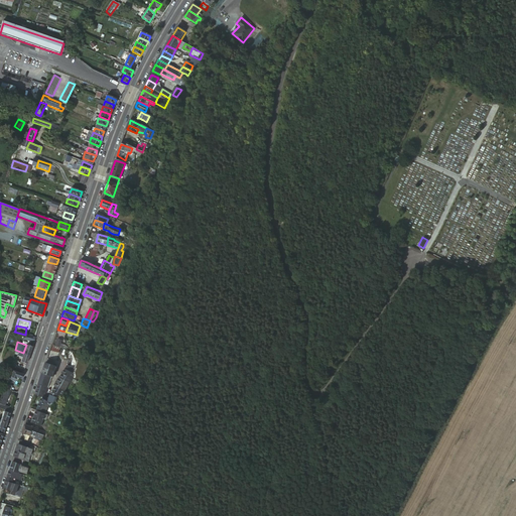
[(23,353),(29,355),(32,347),(26,345),(23,353)]
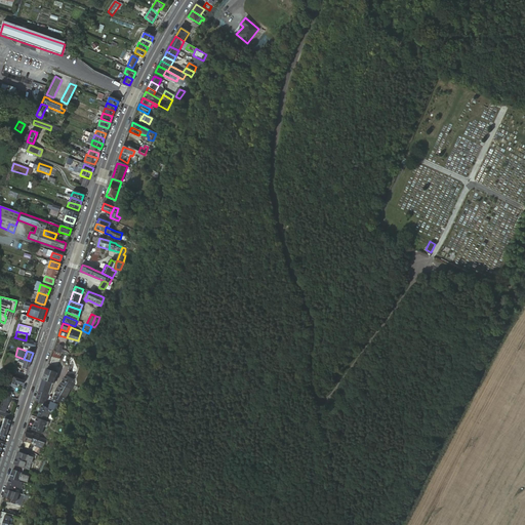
[(21,368),(27,370),(30,361),(24,359),(18,358),(17,362),(23,364),(21,368)]
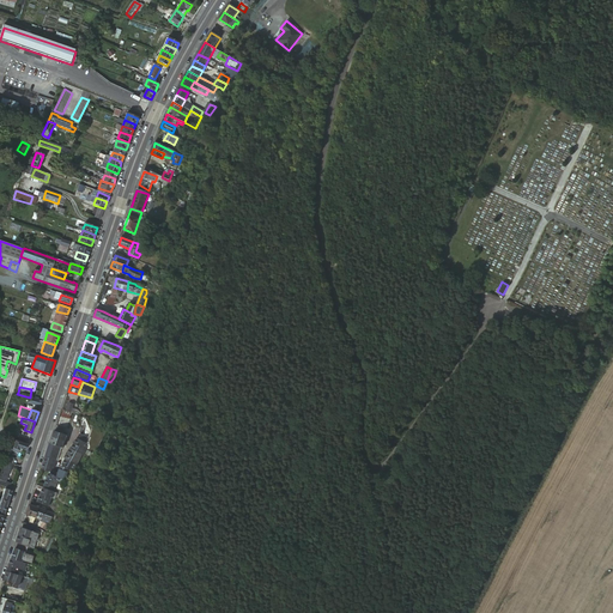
[(83,435),(79,434),(77,438),(87,443),(87,444),(91,438),(89,437),(91,431),(84,429),(83,435)]
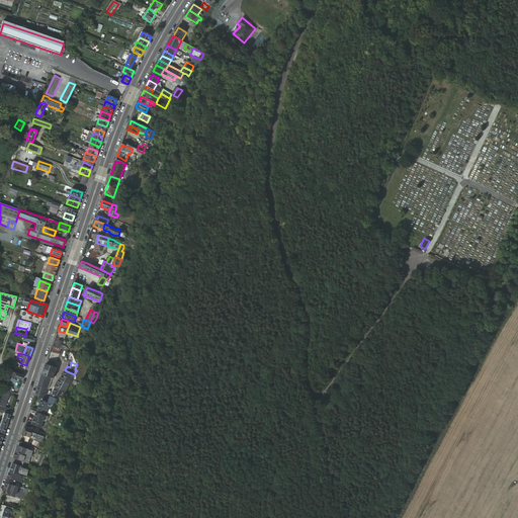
[(56,368),(47,364),(45,369),(55,372),(56,368)]
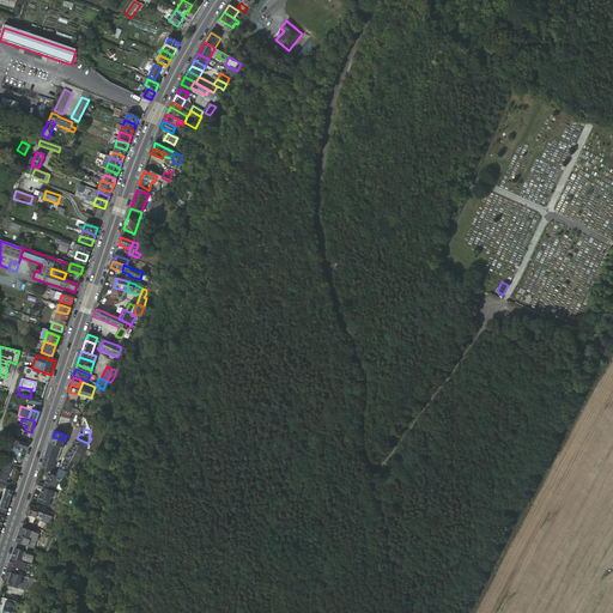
[(65,441),(53,437),(50,443),(60,447),(62,448),(65,441)]
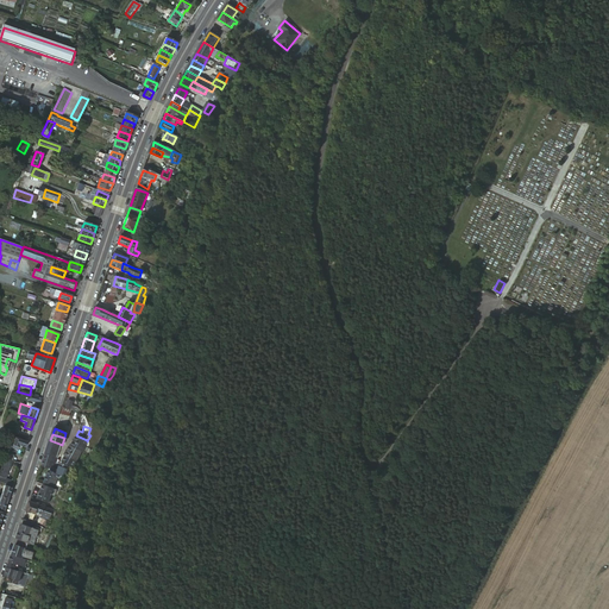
[(87,440),(76,435),(74,441),(85,446),(87,441),(87,440)]
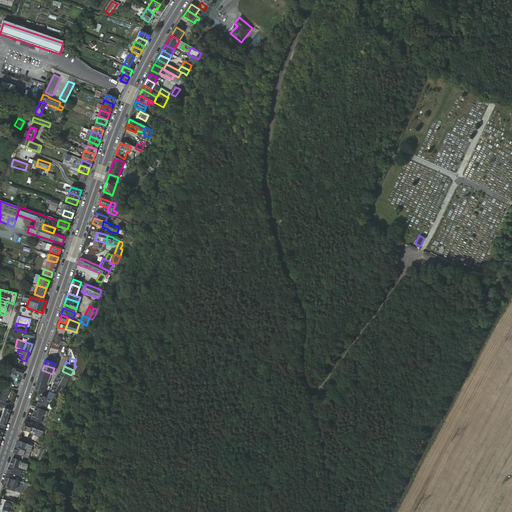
[(22,372),(10,367),(7,375),(10,377),(11,374),(15,376),(16,374),(21,376),(22,372)]
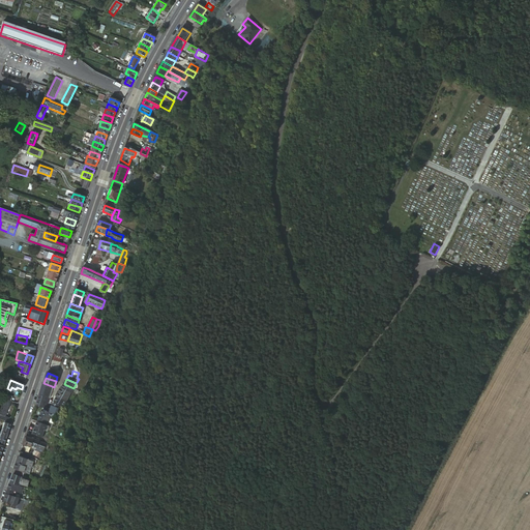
[(52,386),(43,383),(39,394),(49,398),(52,386)]
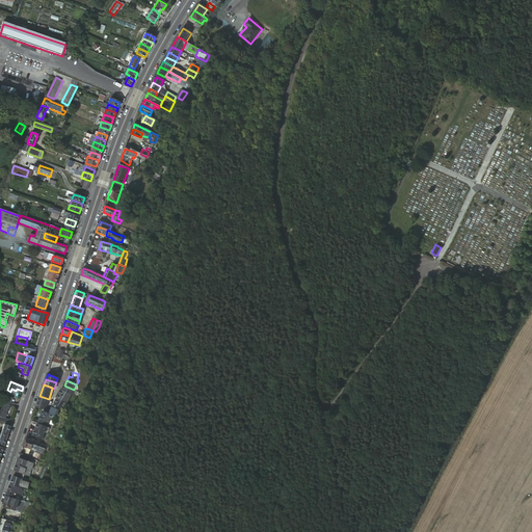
[(74,390),(64,386),(61,390),(71,394),(71,395),(74,390)]
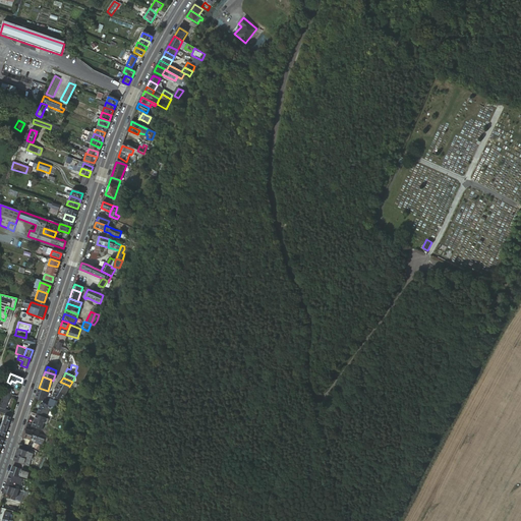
[(69,386),(60,382),(58,387),(66,391),(69,386)]
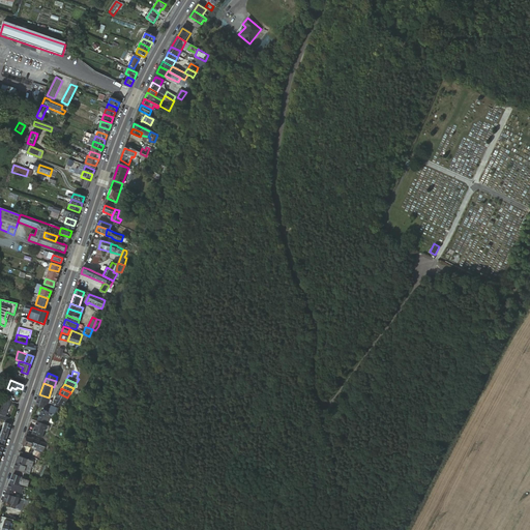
[(57,398),(65,402),(67,398),(59,393),(57,398)]
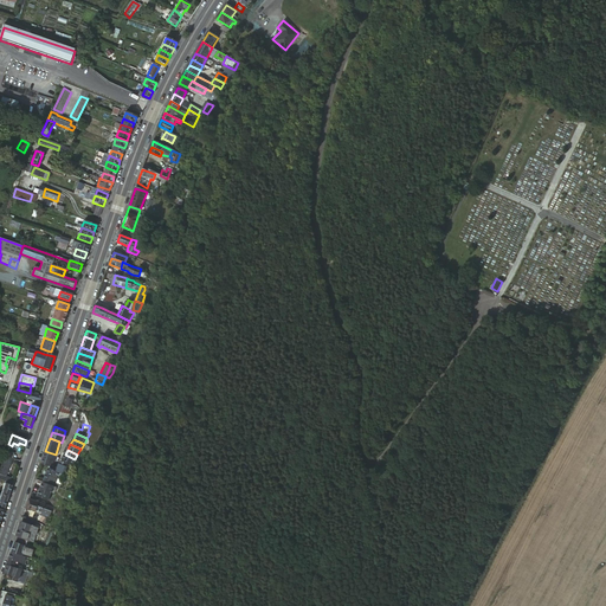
[(56,455),(45,451),(42,463),(52,468),(52,465),(56,455)]
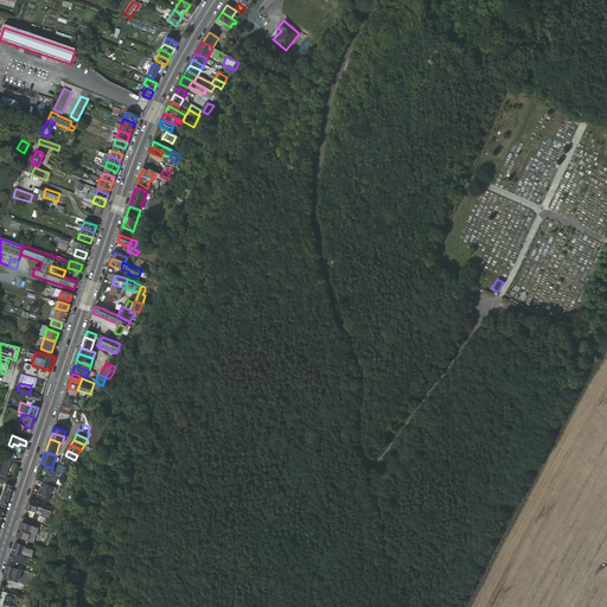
[(72,466),(75,460),(65,455),(62,460),(72,466)]
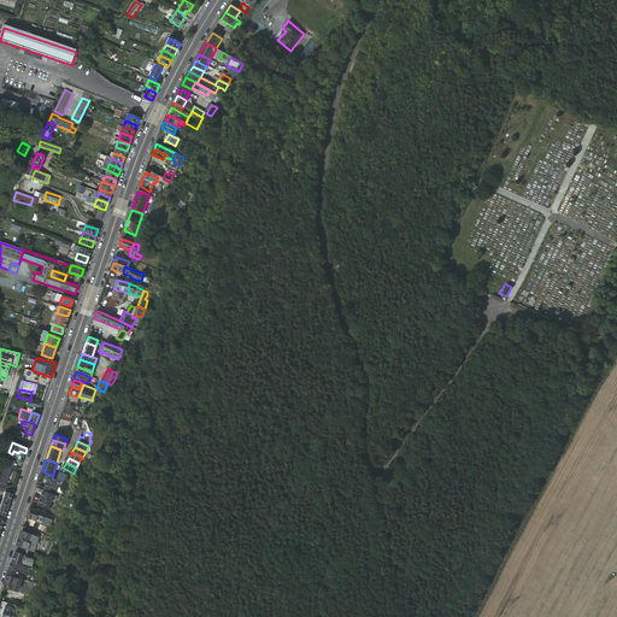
[(4,464),(0,472),(0,488),(12,493),(13,488),(13,487),(10,487),(5,485),(11,466),(4,464)]
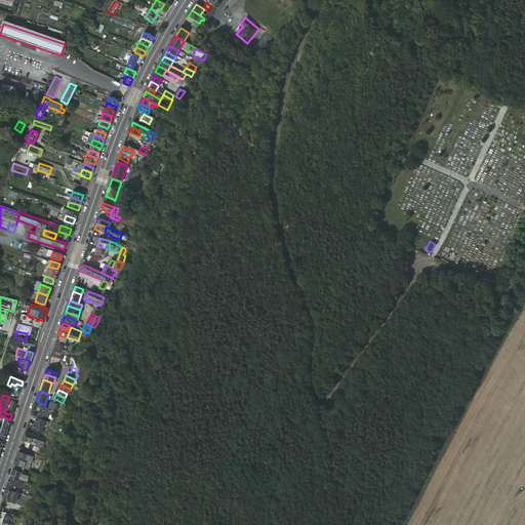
[(49,408),(44,406),(42,405),(38,415),(46,419),(51,409),(49,408)]
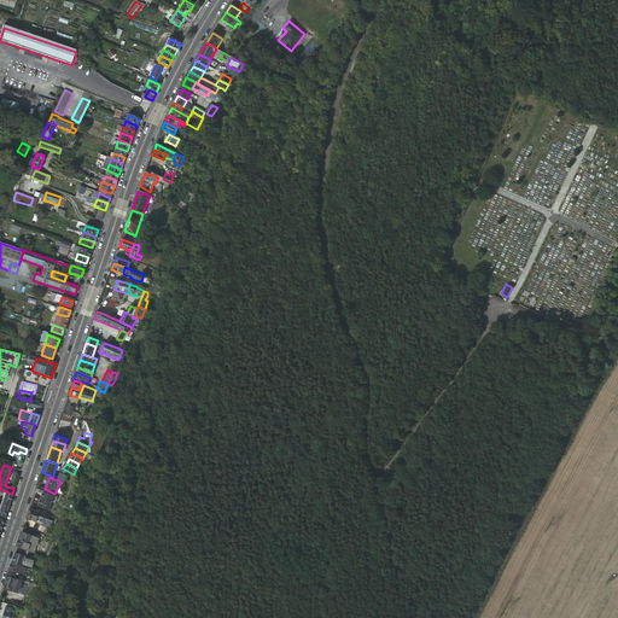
[(51,502),(54,503),(58,497),(44,491),(41,499),(51,502)]
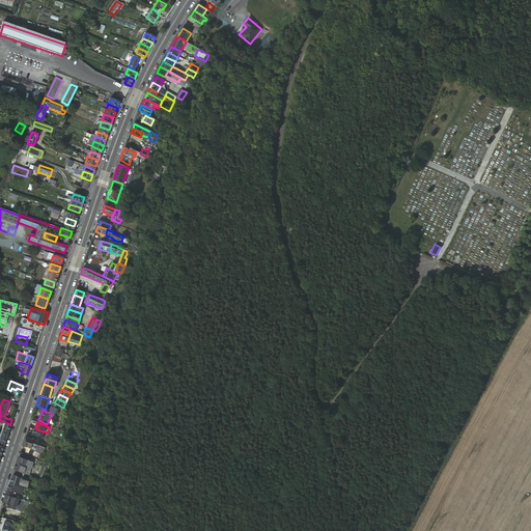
[(4,423),(0,434),(6,436),(10,425),(4,423)]
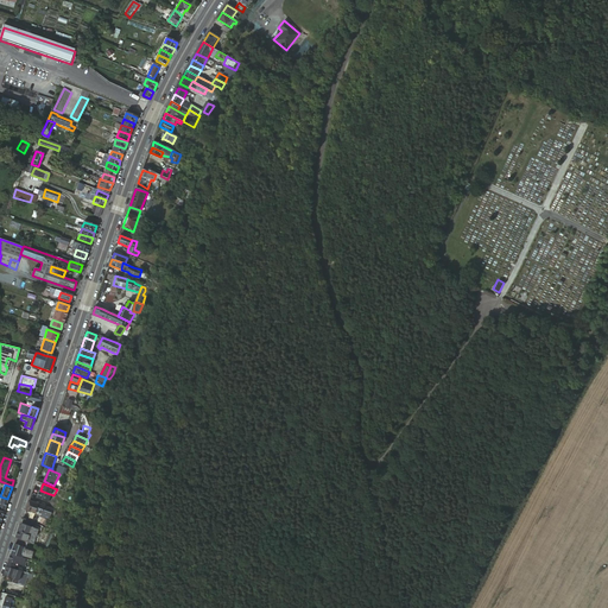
[(50,494),(40,491),(37,498),(48,502),(50,494)]
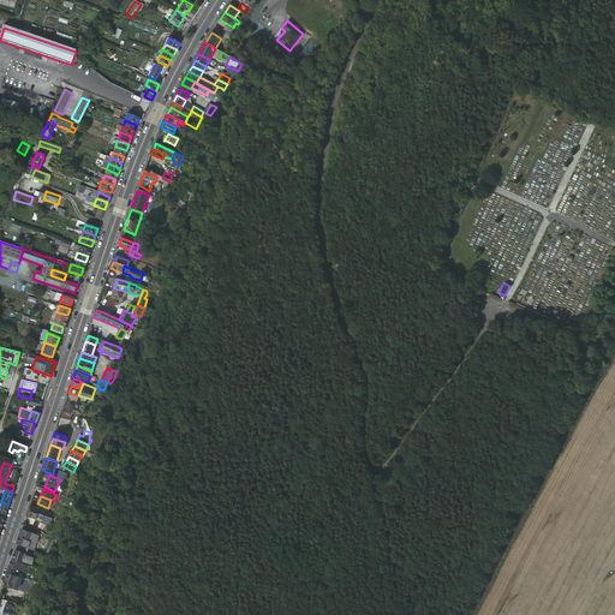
[(29,507),(27,515),(34,519),(36,518),(39,509),(36,509),(29,507)]
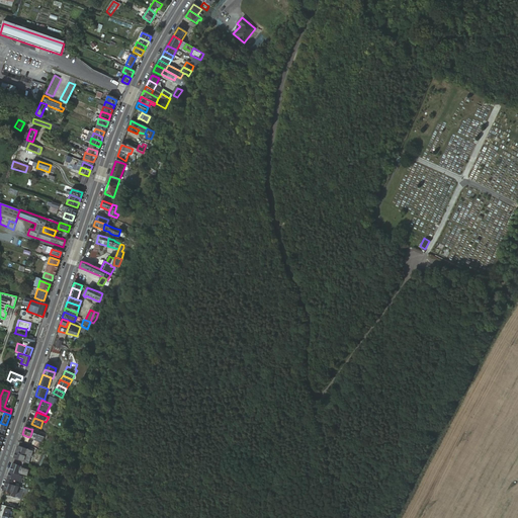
[(42,440),(45,434),(38,432),(32,429),(30,436),(34,438),(42,440)]
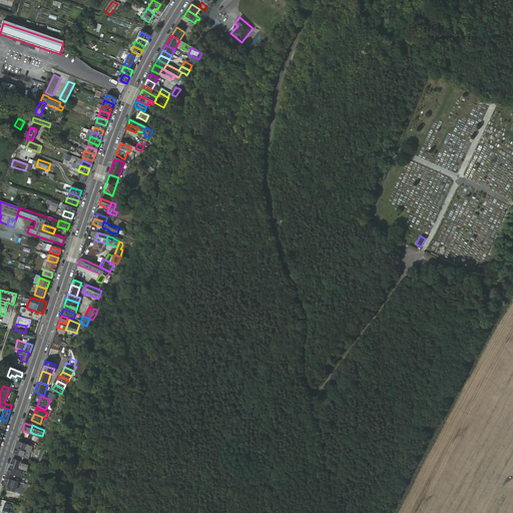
[(37,444),(40,439),(33,437),(29,435),(27,439),(33,441),(37,444)]
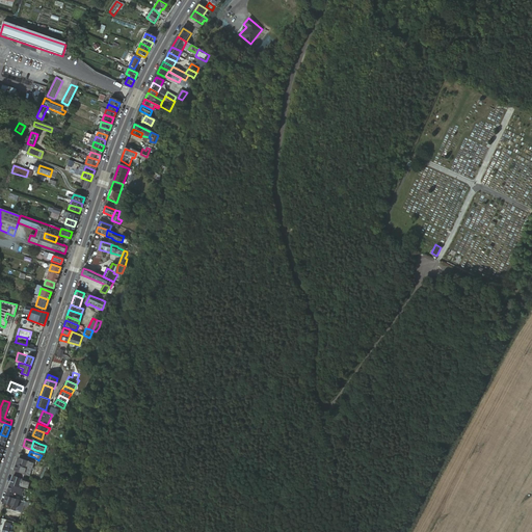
[(26,468),(28,462),(19,458),(17,464),(26,468)]
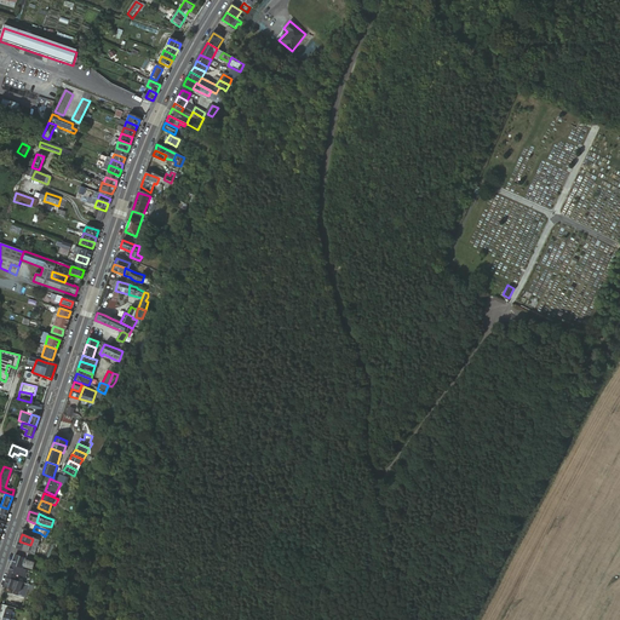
[(29,552),(33,555),(38,540),(33,539),(30,545),(28,552),(29,552)]
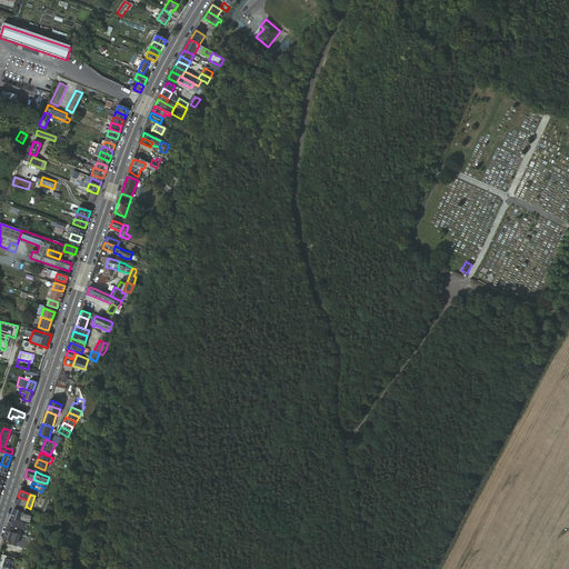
[(26,507),(28,500),(18,497),(16,503),(26,507)]
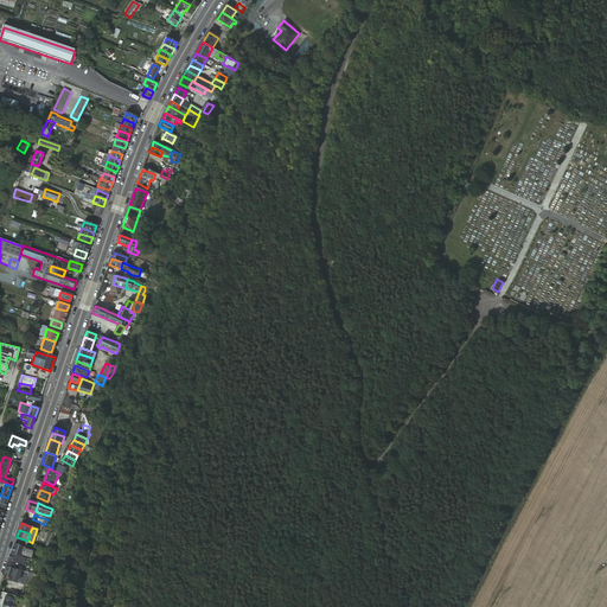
[(26,547),(29,541),(27,541),(17,537),(11,554),(21,556),(23,555),(31,557),(33,550),(26,547)]
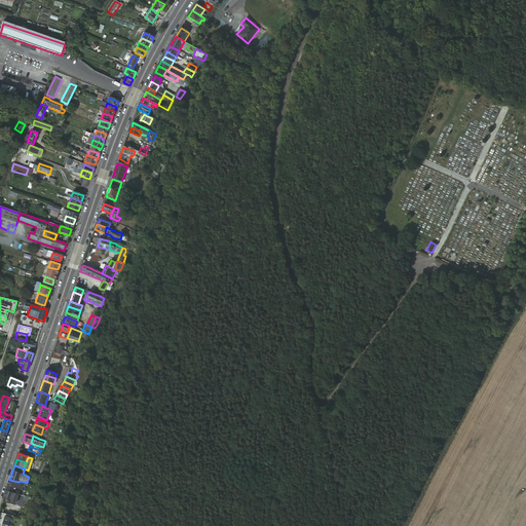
[(21,489),(23,483),(19,482),(9,480),(7,485),(13,487),(21,489)]
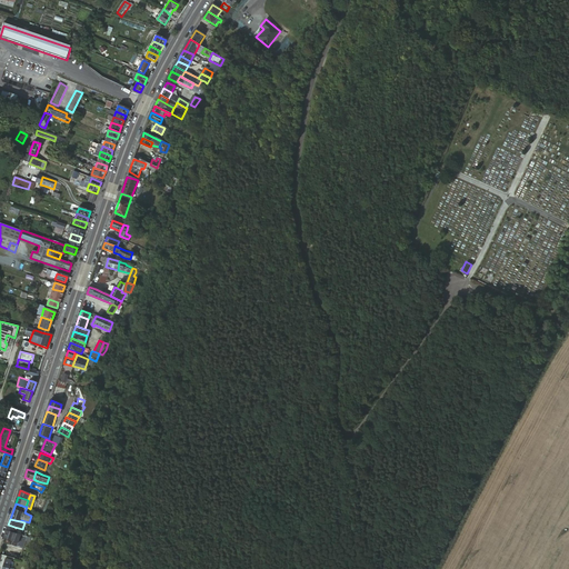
[(26,537),(7,531),(3,539),(12,541),(11,546),(22,549),(26,537)]
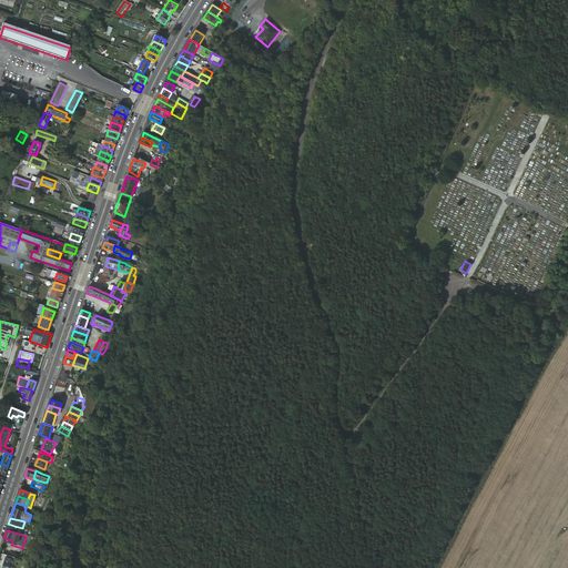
[(9,567),(11,559),(8,559),(6,558),(2,567),(9,567)]
